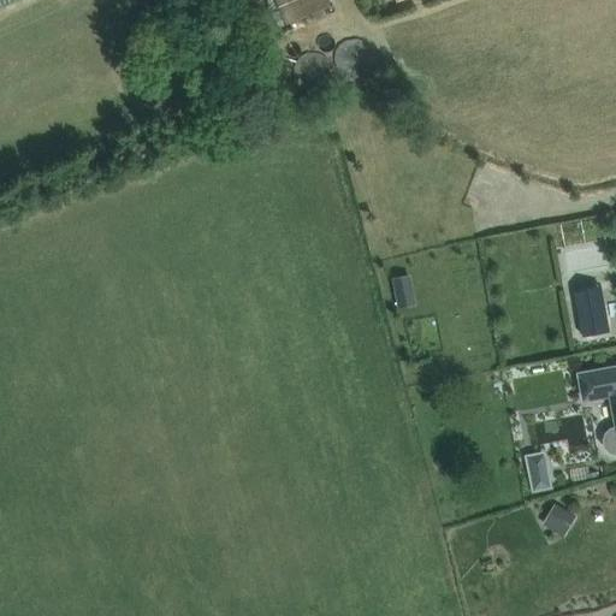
[(326,0),(276,0),(277,4),(270,7),(273,17),(280,15),(285,25),(330,6),(326,0)]
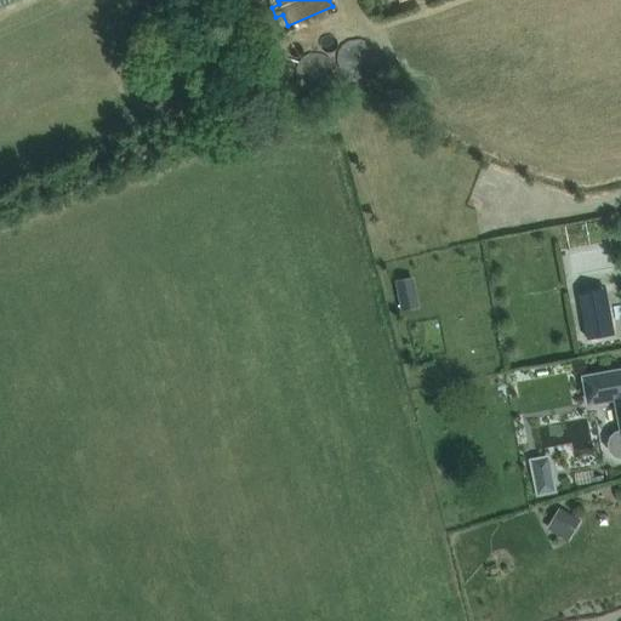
[(393,46),(368,60),(375,75),(402,62),(393,46)]
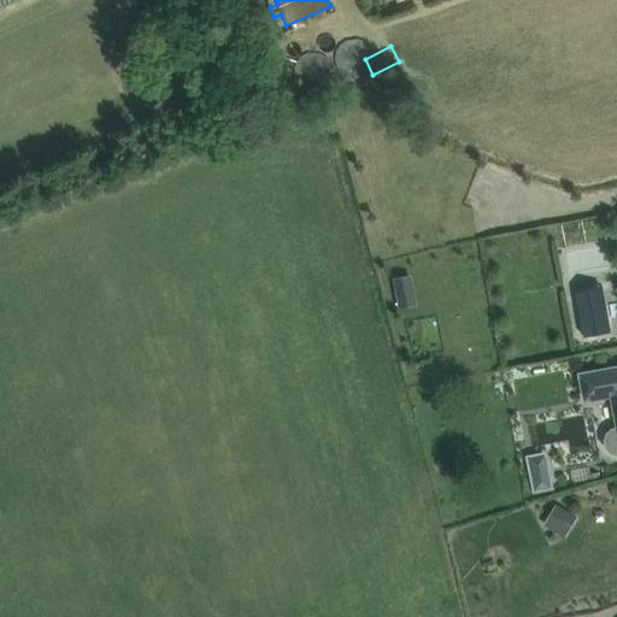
[(394,292),(413,288),(411,276),(392,278),(394,292)]
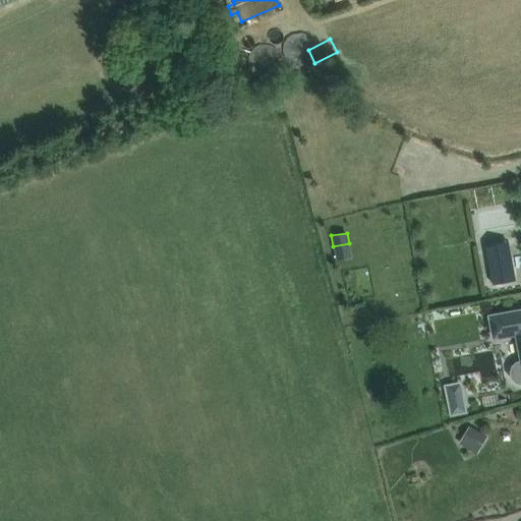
[(510,254),(486,258),(491,284),(514,281),(510,254)]
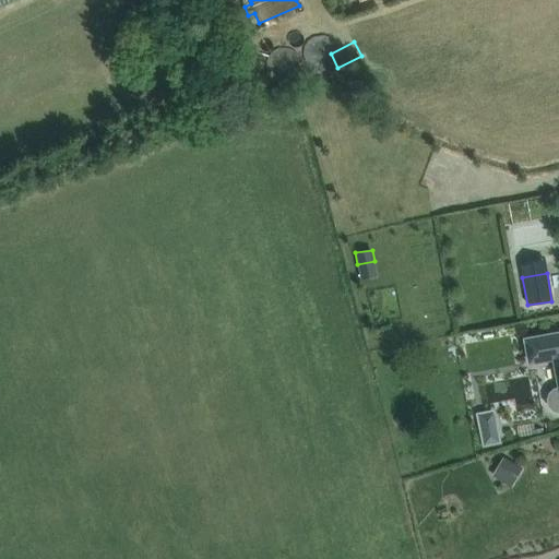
[(558,334),(526,341),(530,363),(555,358),(558,382),(558,389),(555,390),(550,394),(548,400),(549,405),(554,409),(558,412),(558,334)]
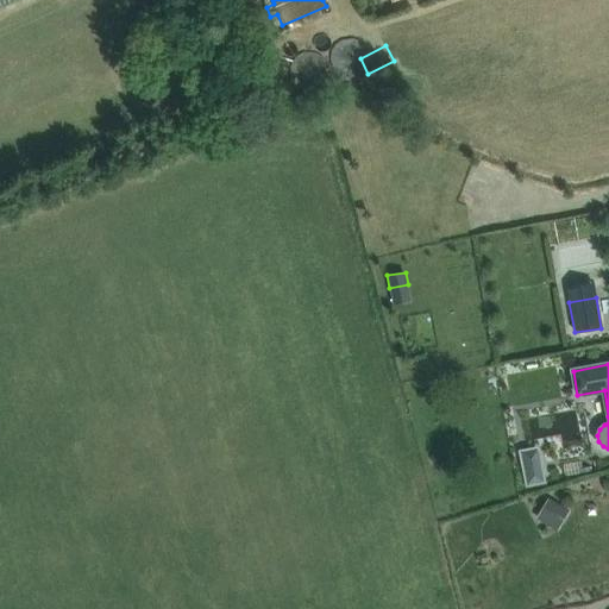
[(547,484),(542,459),(521,464),(526,488),(547,484)]
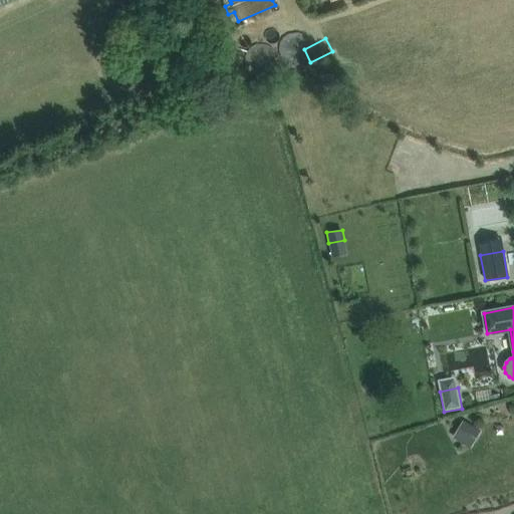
[(464,444),(474,428),(462,421),(453,437),(464,444)]
